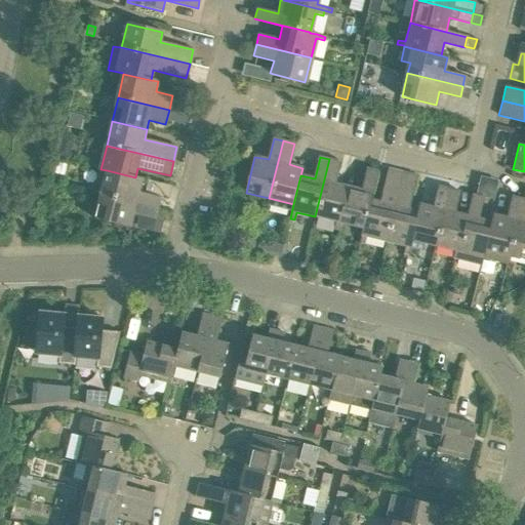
[(339,162),(329,159),(315,216),(334,221),(332,230),(337,231),(348,187),(334,184),(339,162)]
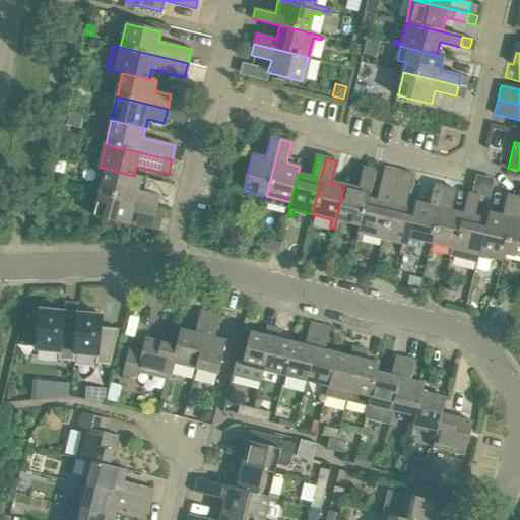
[(344,185),(334,229),(339,230),(341,221),(359,226),(358,233),(359,234),(368,198),(367,198),(374,170),(364,167),(359,189),(344,185)]
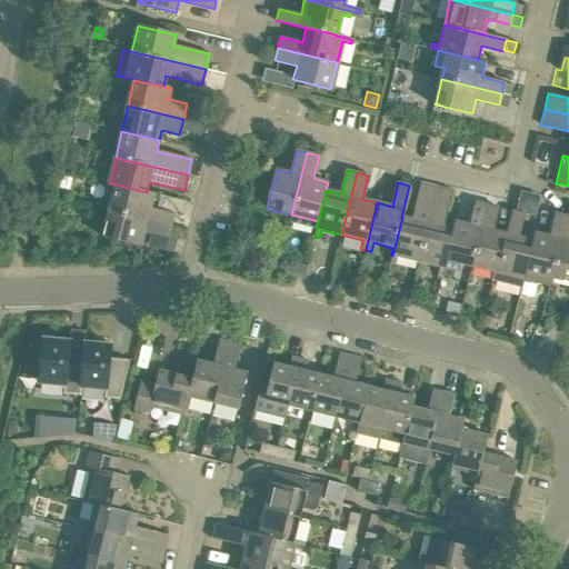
[(402,217),(392,256),(390,265),(396,266),(398,257),(418,261),(436,188),(421,183),(413,219),(402,217)]
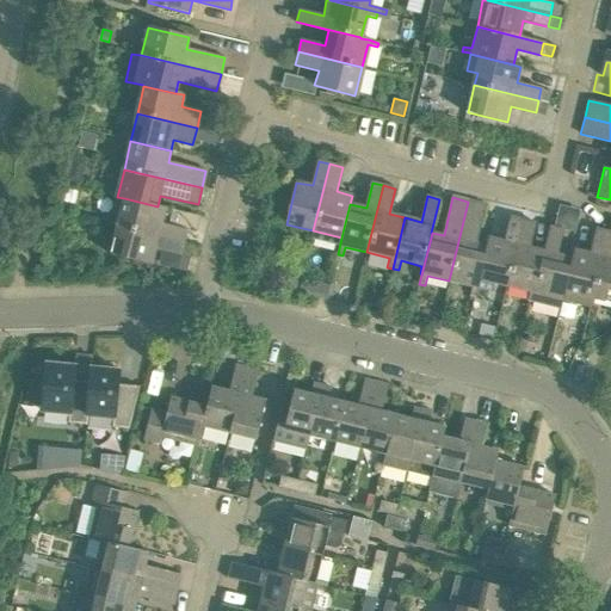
[(158,207),(124,198),(118,227),(184,241),(186,230),(162,224),(166,209),(158,207)]
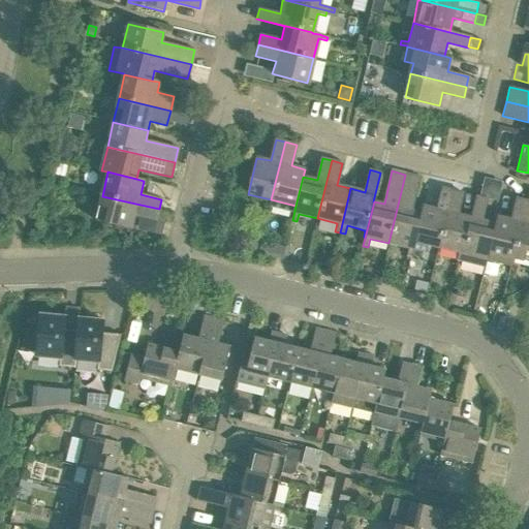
[(405,175),(389,243),(408,248),(406,256),(410,258),(412,249),(422,213),(411,211),(419,178),(405,175)]
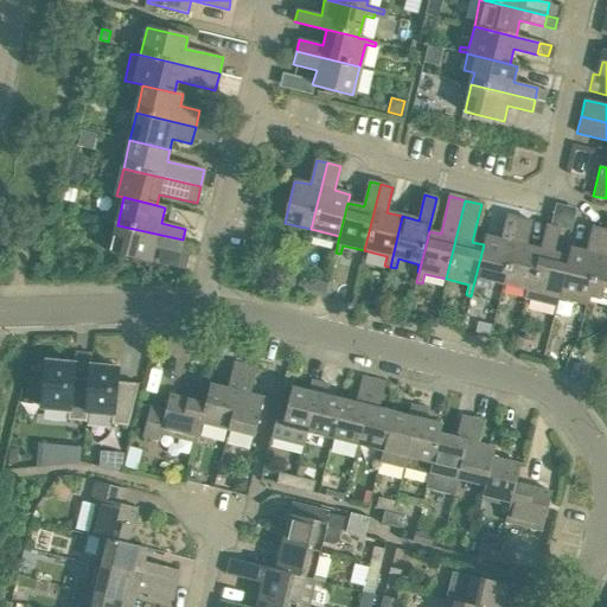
[(484,244),(473,286),(490,289),(492,280),(503,282),(519,218),(508,215),(502,241),(486,237),(484,244)]
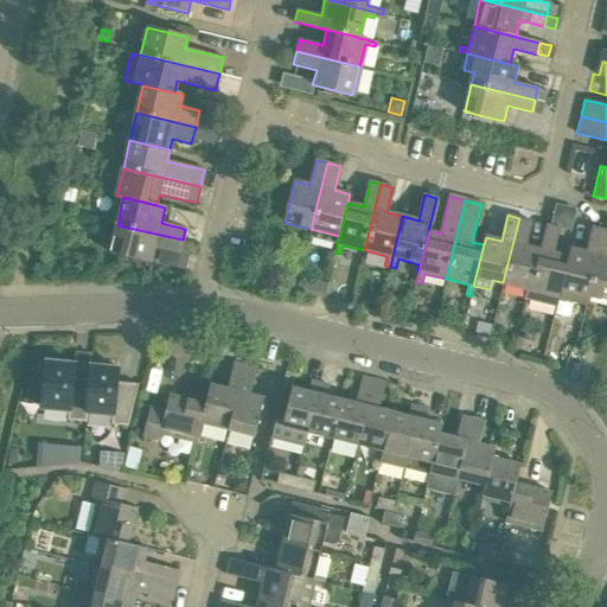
[(606,217),(604,229),(585,302),(586,304),(587,295),(606,299),(606,217)]
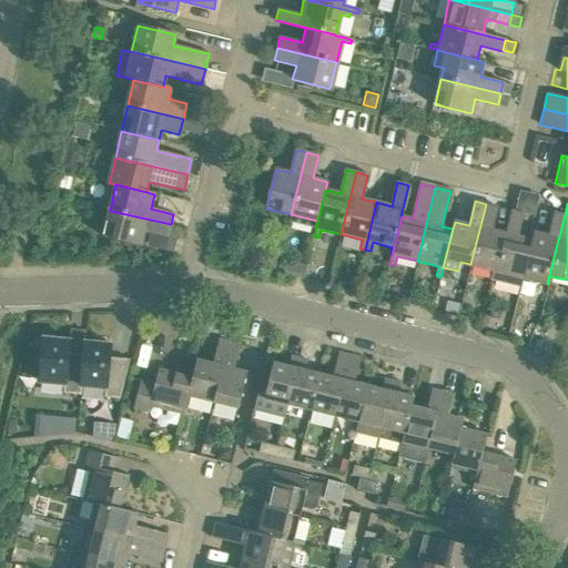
[(496,206),(486,204),(470,264),(493,270),(490,279),(495,279),(506,233),(490,229),(496,206)]
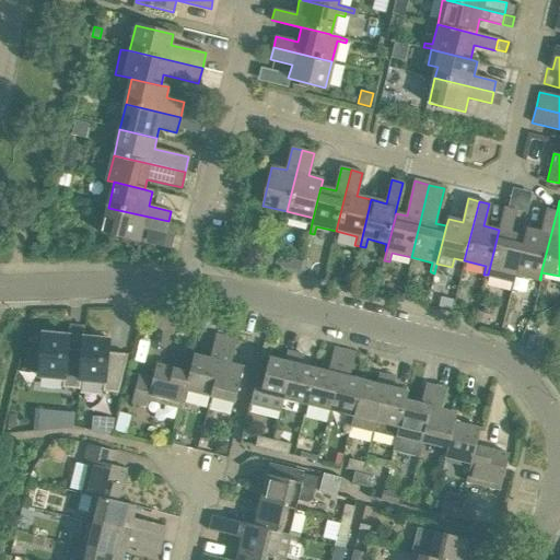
[(168,221),(108,208),(102,234),(140,243),(143,229),(165,233),(168,221)]
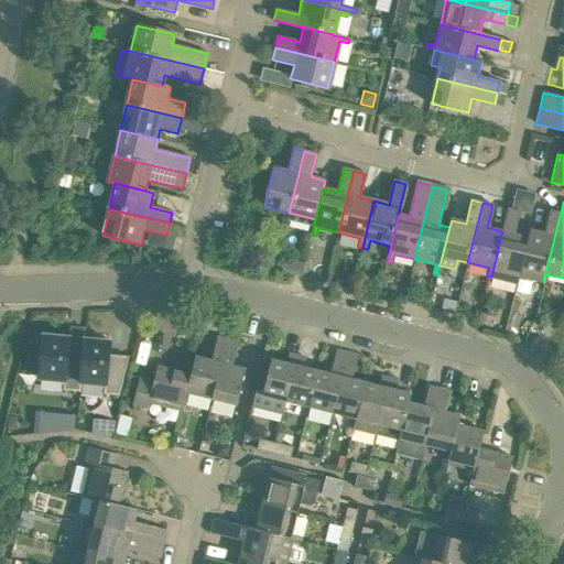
[(508,209),(502,231),(491,277),(516,283),(518,275),(528,237),(514,234),(520,213),(508,209)]
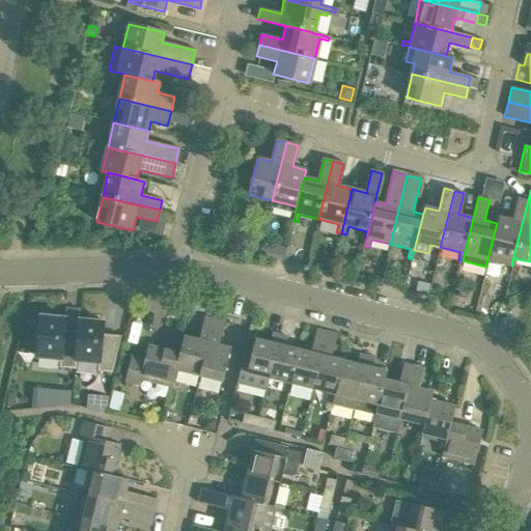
[(498,223),(497,223),(487,259),(511,264),(528,200),(519,198),(513,220),(499,216),(498,223)]
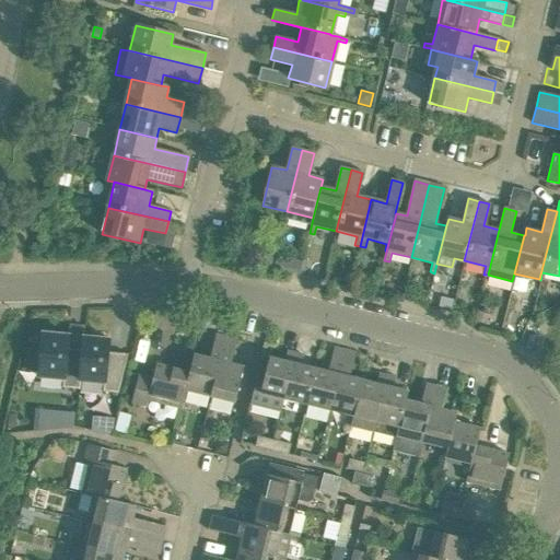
[(259,265),(272,268),(276,256),(263,253),(259,265)]
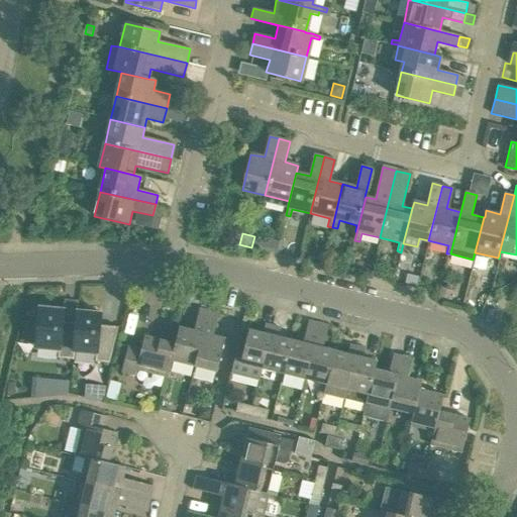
[(251,247),(275,253),(278,240),(270,238),(269,240),(254,237),(251,247)]
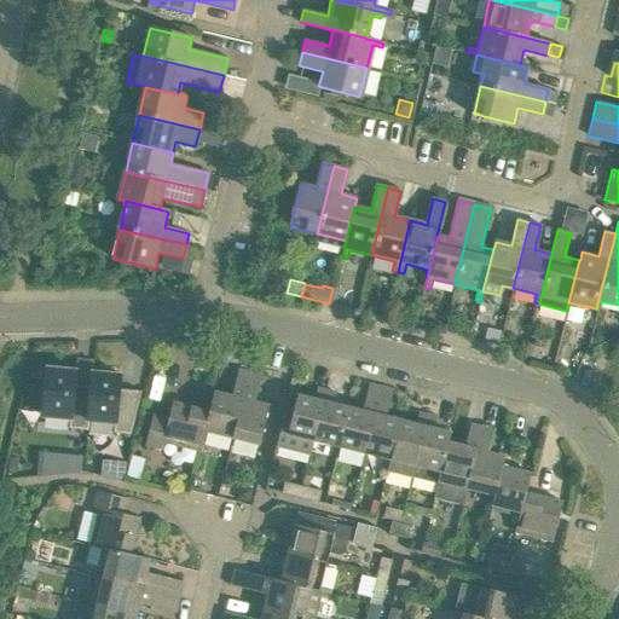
[(487,329),(484,341),(498,343),(501,331),(487,329)]
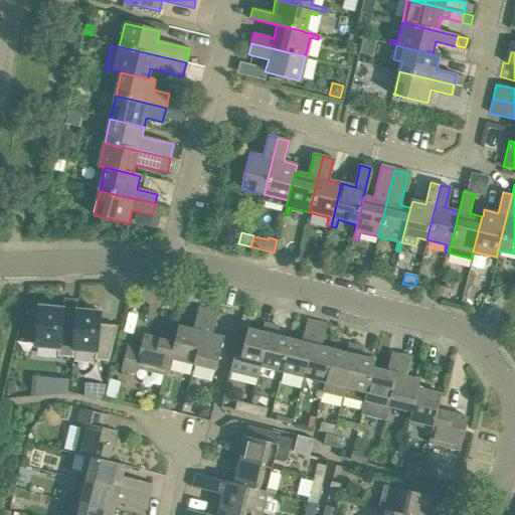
[(476,288),(473,312),(485,313),(488,290),(476,288)]
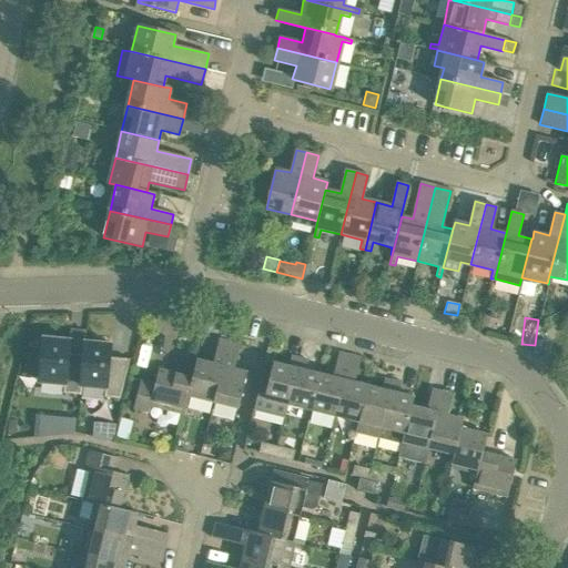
[(72,336),(44,334),(41,379),(67,382),(67,391),(83,392),(88,337),(87,337),(85,351),(71,350),(72,336)]
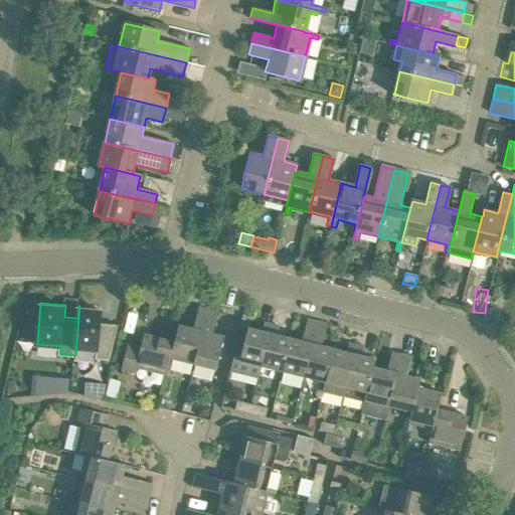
[(104,308),(79,306),(75,355),(76,355),(77,347),(99,349),(99,357),(114,358),(122,322),(103,320),(104,308)]
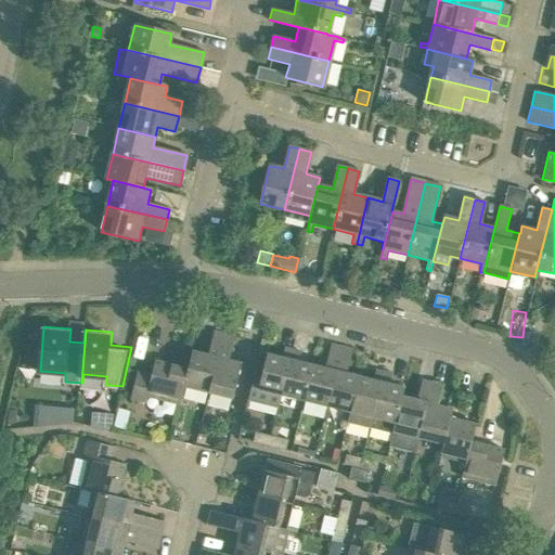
[(190,362),(184,387),(210,394),(223,334),(214,332),(208,356),(192,351),(190,362)]
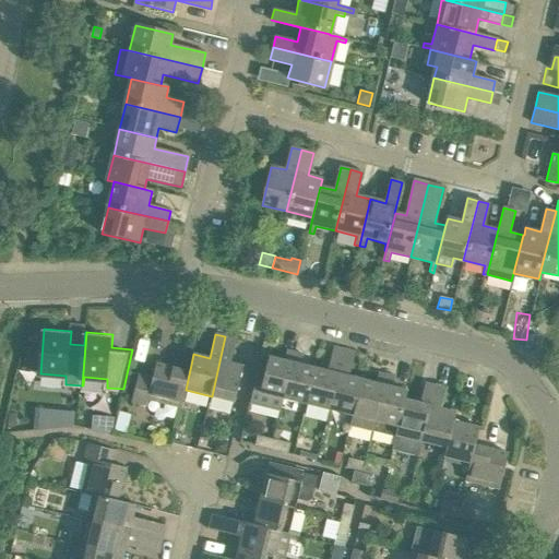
[(236,339),(225,336),(212,396),(234,401),(242,366),(230,363),(236,339)]
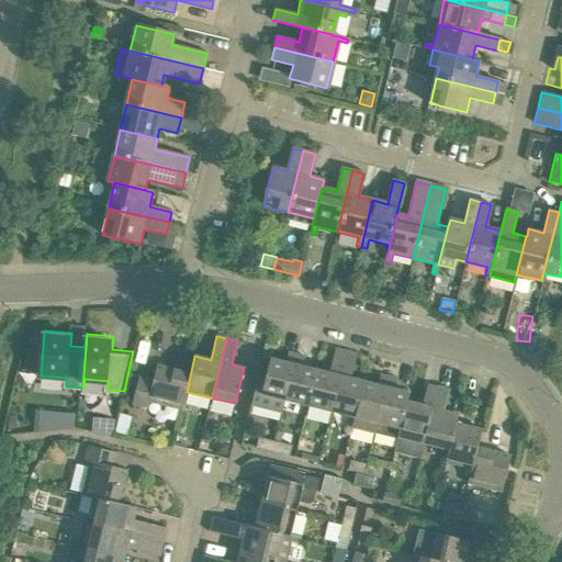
[(328,372),(316,370),(307,405),(330,411),(345,351),(335,349),(328,372)]
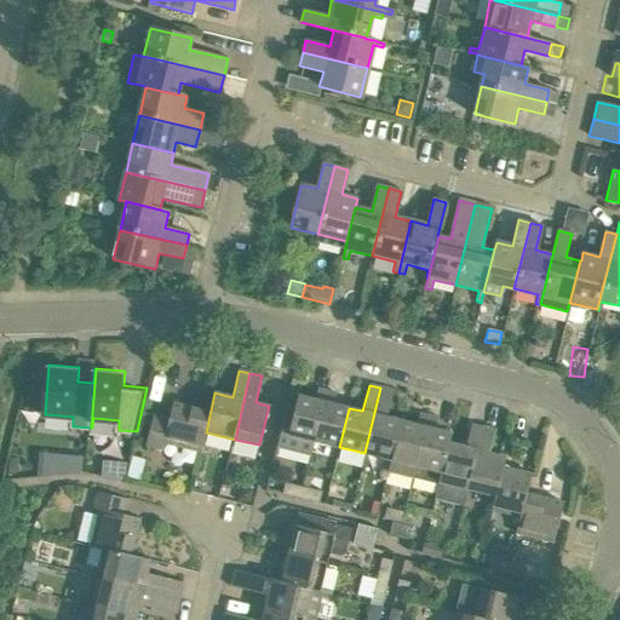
[(380,388),(365,453),(390,459),(400,420),(386,417),(392,391),(380,388)]
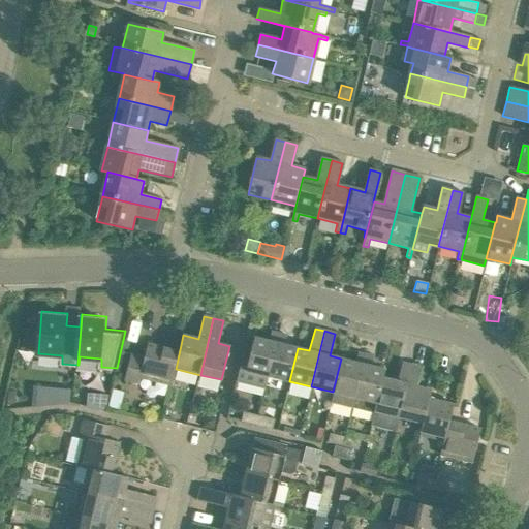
[(278,334),(271,332),(269,341),(254,337),(249,359),(242,358),(236,381),(266,389),(268,376),(278,334)]
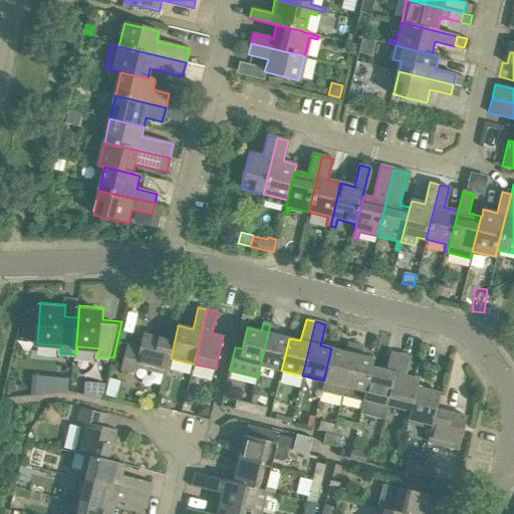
[(270,324),(260,365),(281,370),(289,338),(276,334),(278,325),(270,324)]
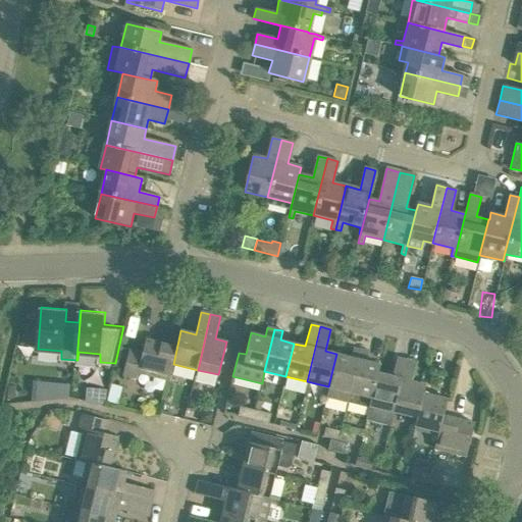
[(178,341),(163,336),(161,344),(146,340),(143,353),(129,350),(122,375),(137,379),(139,373),(169,380),(173,364),(178,341)]
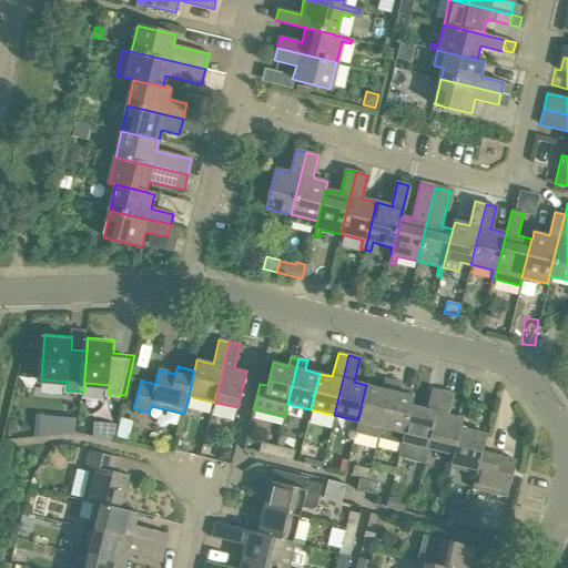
[(366,385),(357,421),(357,422),(354,433),(377,439),(392,381),(384,378),(381,388),(366,385)]
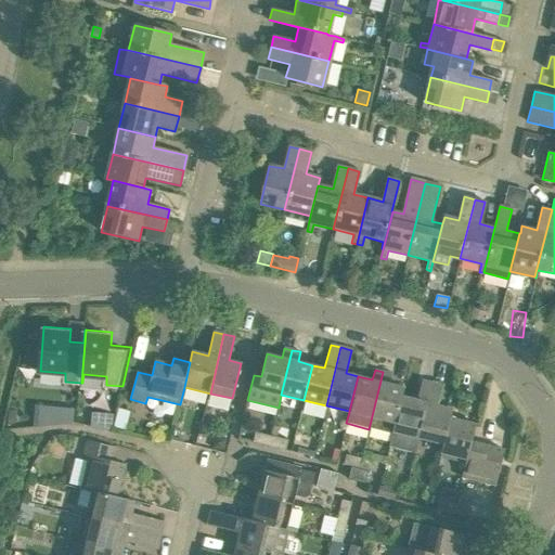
[(383,372),(369,429),(392,435),(402,397),(404,388),(389,384),(391,374),(383,372)]
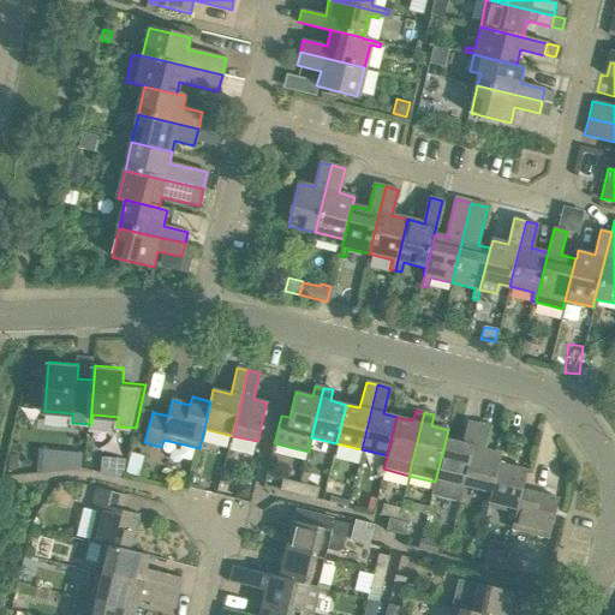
[(446,440),(435,482),(433,495),(459,502),(463,487),(478,424),(467,422),(461,443),(446,440)]
